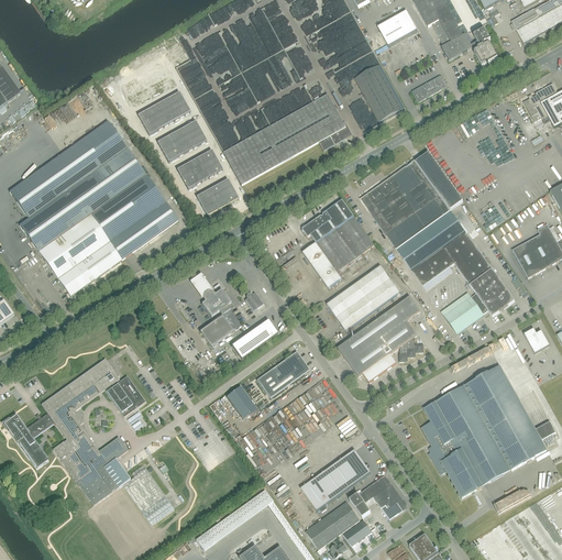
[(467,31),(467,30),(483,21),(472,0),(412,0),(427,25),(430,23),(442,44),(440,45),(444,53),(443,54),(444,56),(445,55),(448,59),(462,52),(463,53),(466,51),(465,50),(472,46),(471,45),(473,44),(466,31),(467,31)]
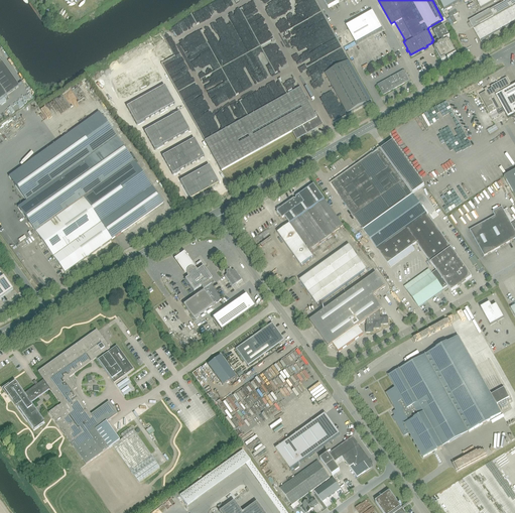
[(489,7),(468,18),(472,25),(480,38),(514,18),(514,0),(503,0),(489,8),(489,7)]
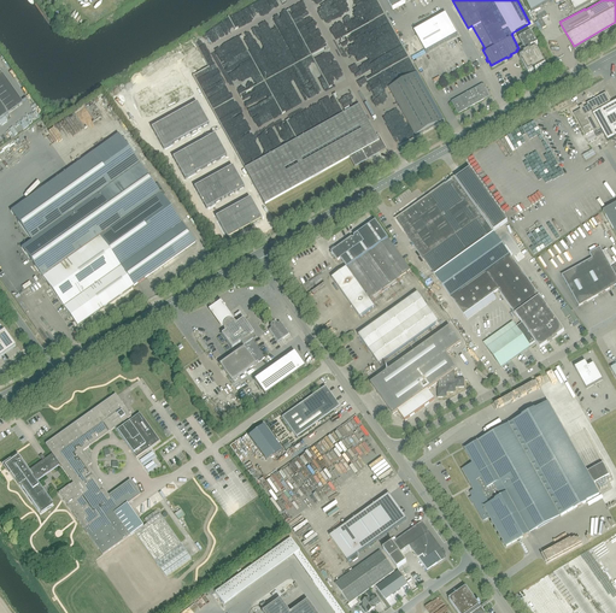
[(557,18),(562,11),(556,7),(551,15),(557,18)]
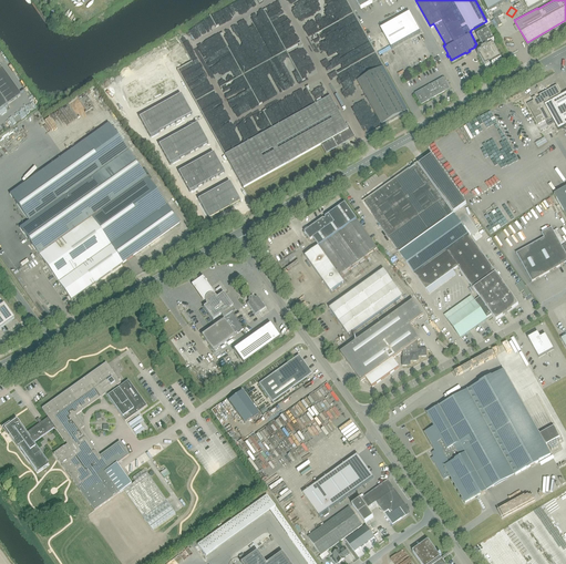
[(411,14),(382,30),(390,45),(419,29),(411,14)]
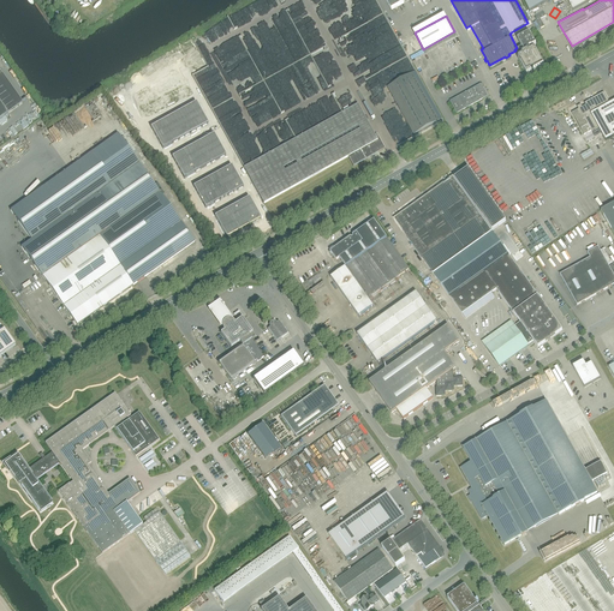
[(529,30),(517,36),(523,48),(525,47),(526,48),(520,52),(522,53),(517,55),(525,71),(543,61),(534,46),(529,48),(528,46),(530,45),(535,41),(529,30)]
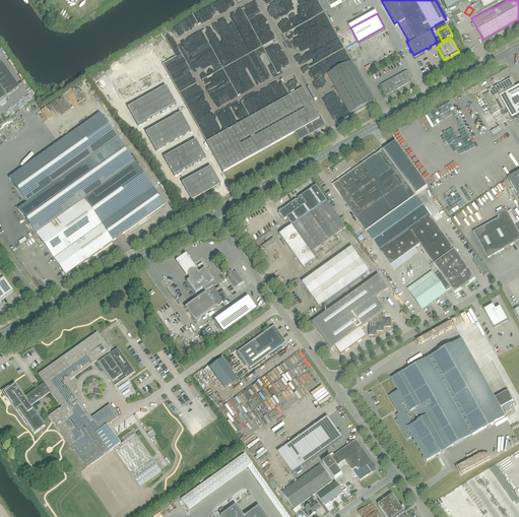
[(163,31),(157,34),(161,40),(159,41),(161,44),(168,41),(163,31)]
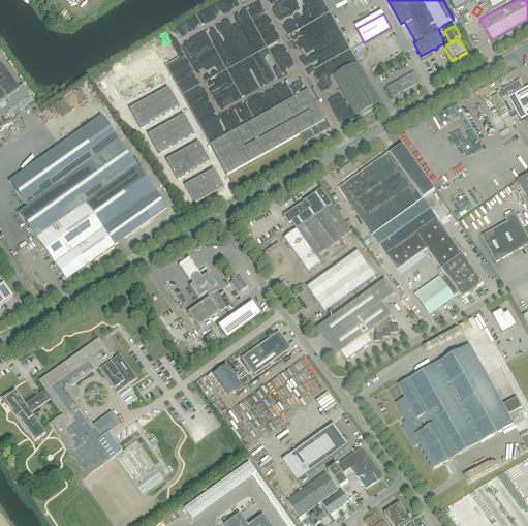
[(160,34),(155,37),(158,43),(162,41),(164,40),(160,34)]
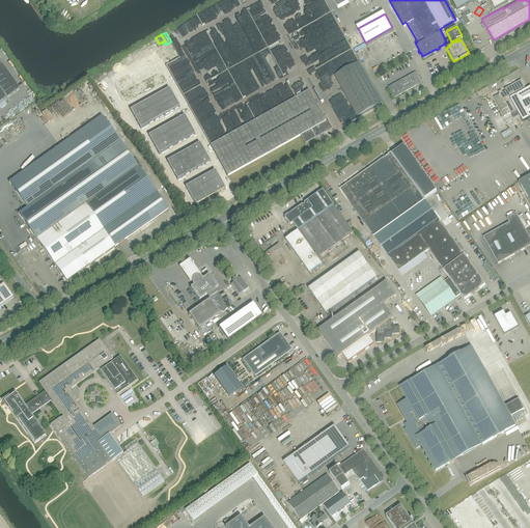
[(152,58),(147,61),(152,71),(158,67),(152,58)]
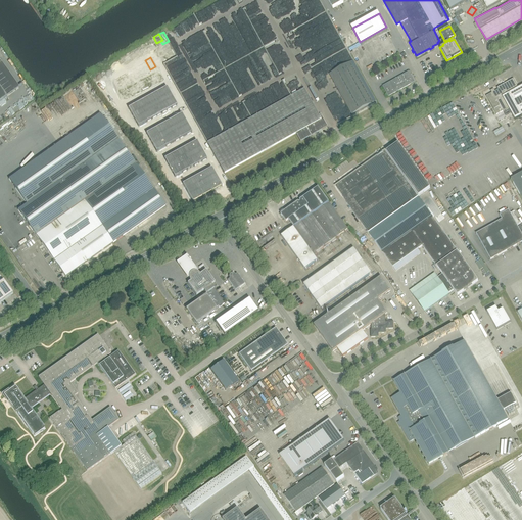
[(145,60),(140,62),(141,63),(145,72),(150,69),(145,60)]
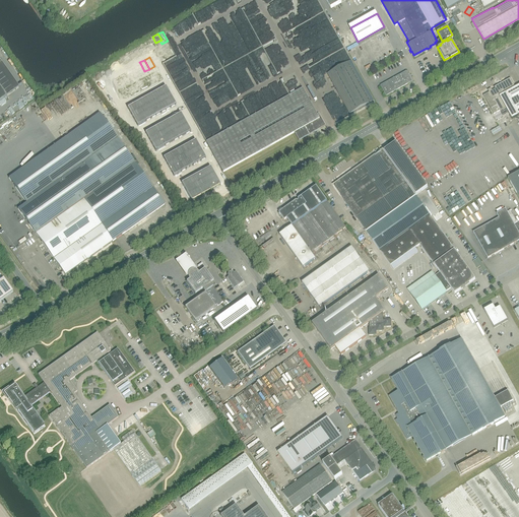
[(139,62),(135,65),(140,74),(144,71),(140,63),(139,62)]
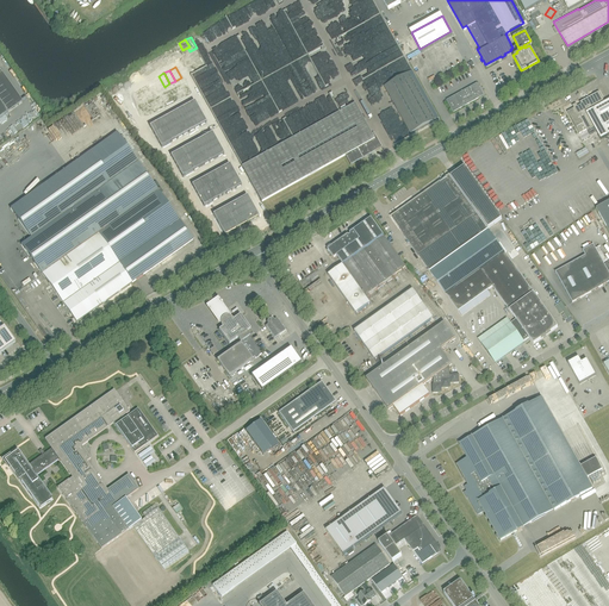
[(159,76),(153,80),(159,91),(165,87),(159,76)]
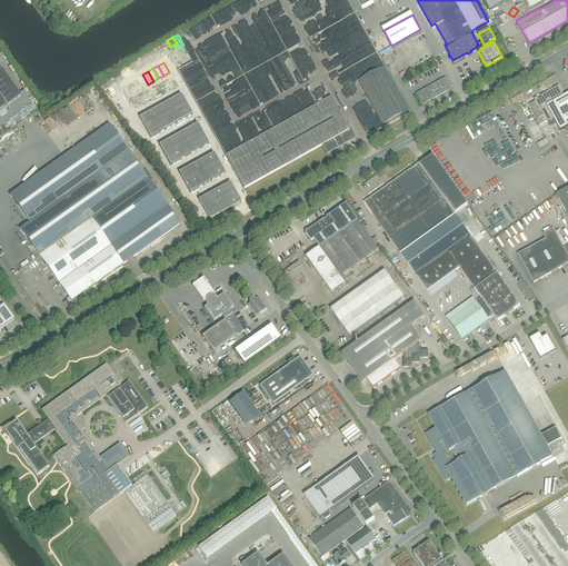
[(169,72),(163,76),(169,85),(175,82),(169,72)]
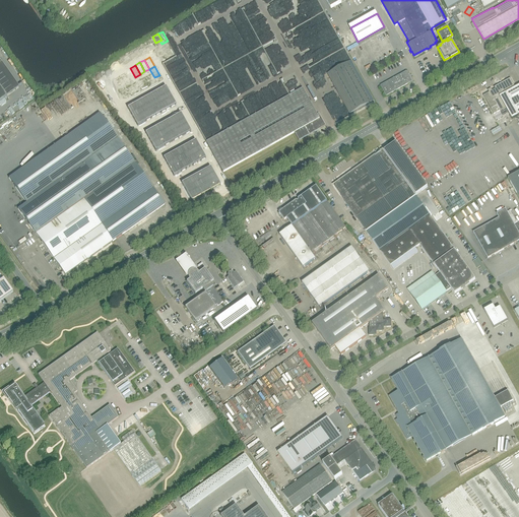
[(130,68),(125,70),(125,71),(130,79),(135,77),(130,68)]
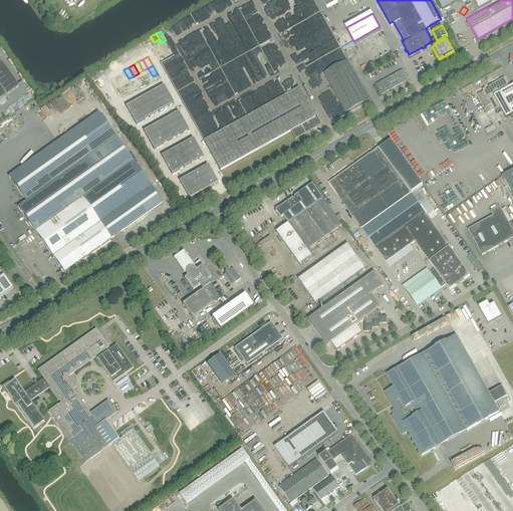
[(148,68),(143,70),(148,79),(153,76),(148,68)]
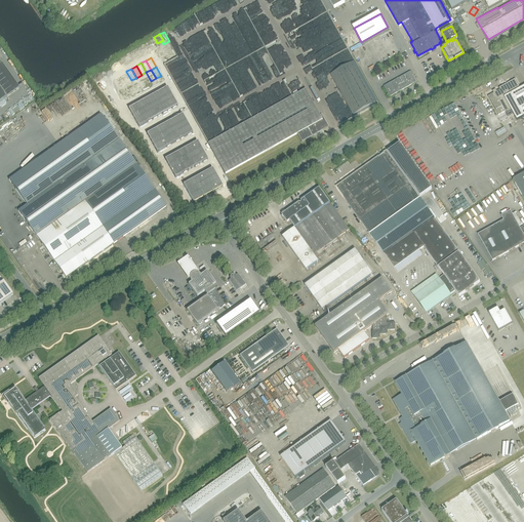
[(409,70),(384,84),(389,94),(413,80),(411,76),(410,76),(409,75),(411,74),(409,70)]
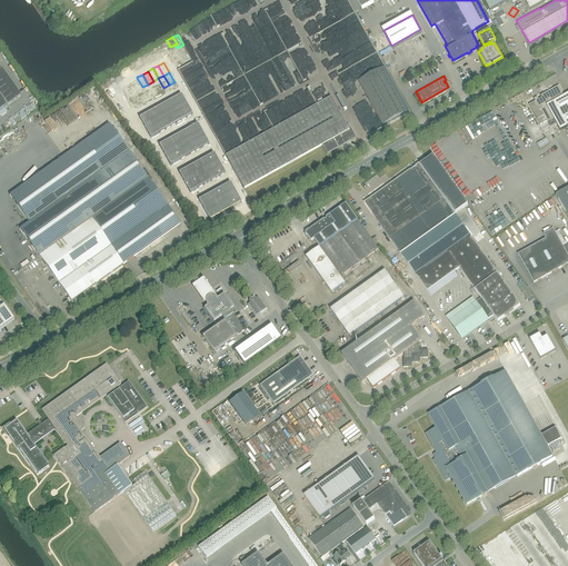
[(137,77),(131,80),(137,90),(142,87),(137,78),(137,77)]
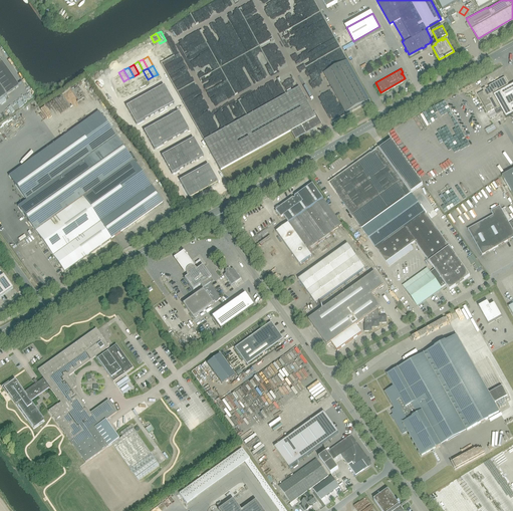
[(143,70),(139,73),(144,82),(148,79),(143,70)]
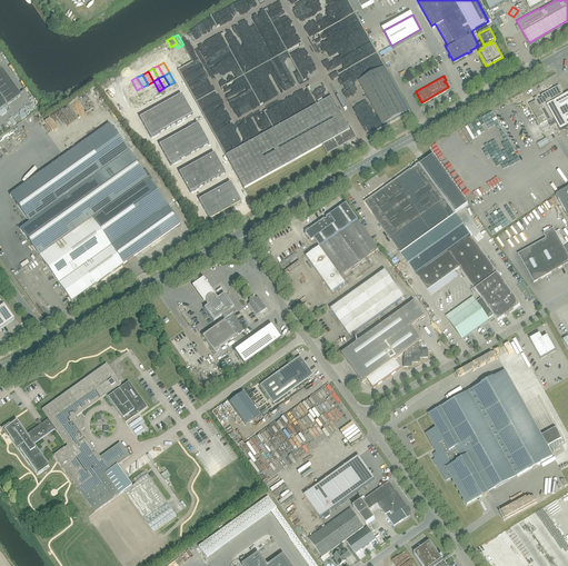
[(131,80),(121,86),(127,96),(137,90),(131,80)]
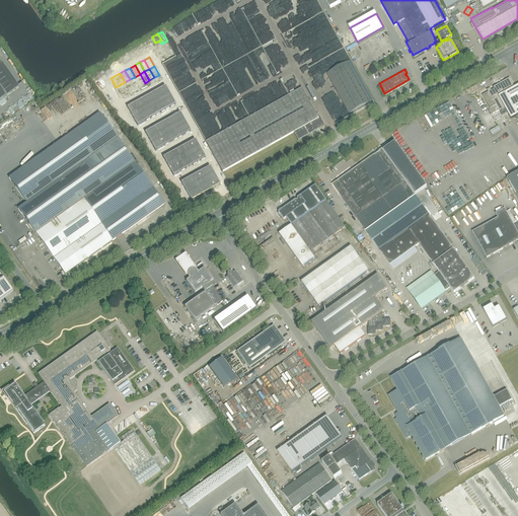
[(140,74),(135,77),(140,85),(145,83),(140,74)]
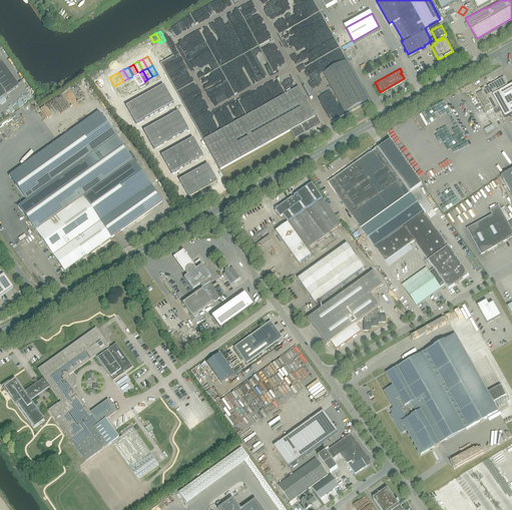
[(498,104),(500,107),(504,114),(511,109),(511,80),(507,83),(502,74),(486,83),(487,84),(476,91),(486,109),(492,106),(493,107),(498,104)]
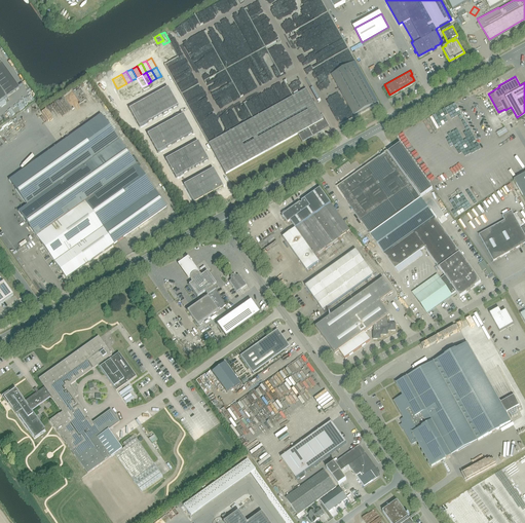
[(137,78),(132,80),(137,89),(142,86),(137,78)]
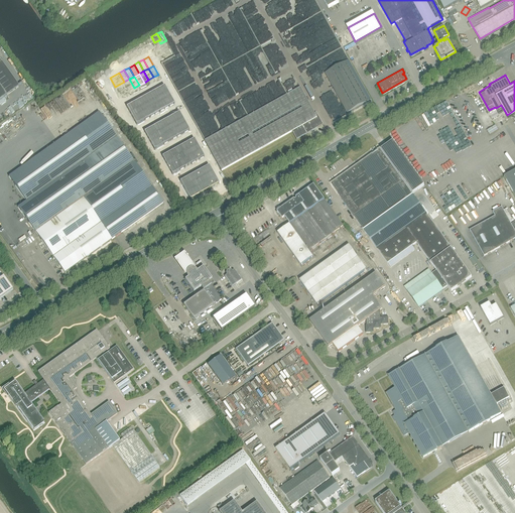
[(129,79),(124,82),(129,91),(134,88),(129,79)]
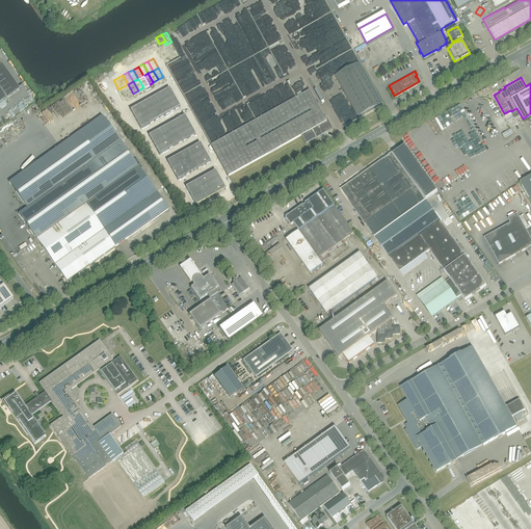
[(118,89),(124,99),(133,94),(128,84),(118,89)]
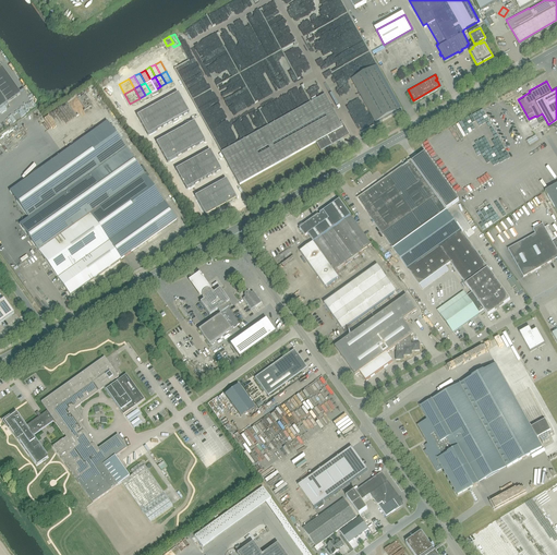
[(177,89),(171,93),(177,103),(182,99),(177,89)]
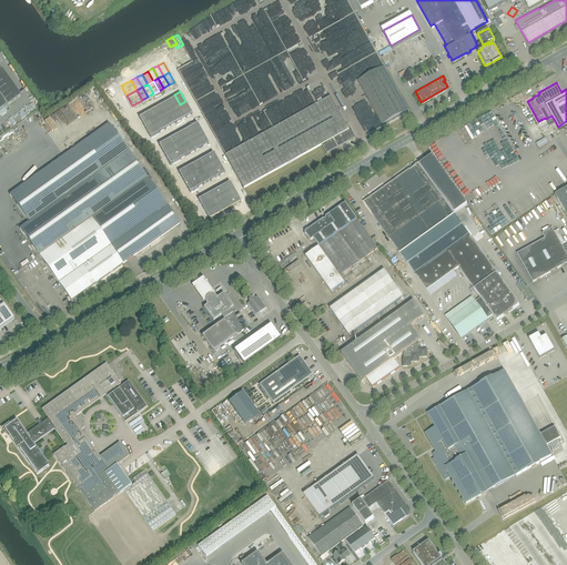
[(325,151),(354,134),(347,121),(345,122),(328,93),(224,152),(242,185),(321,142),(325,151)]
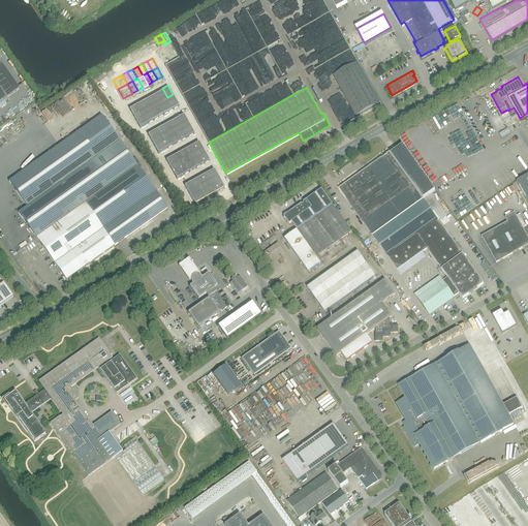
[(162,88),(157,91),(162,100),(167,97),(162,88)]
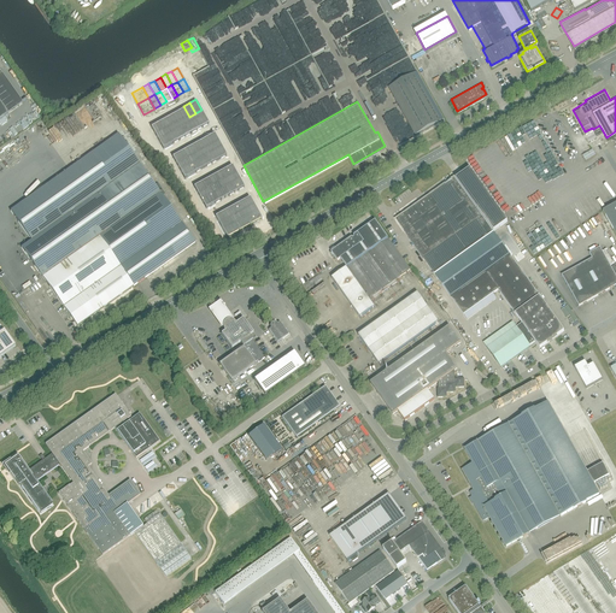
[(183,106),(177,108),(177,110),(183,119),(189,117),(183,106)]
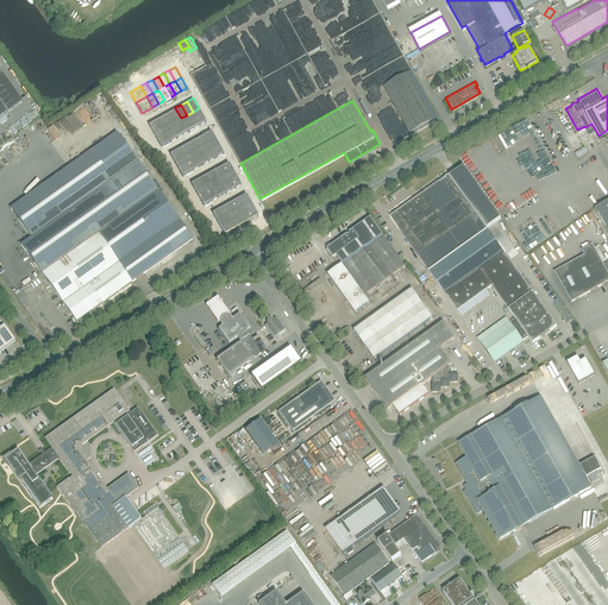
[(175,107),(170,111),(176,121),(181,118),(175,108),(175,107)]
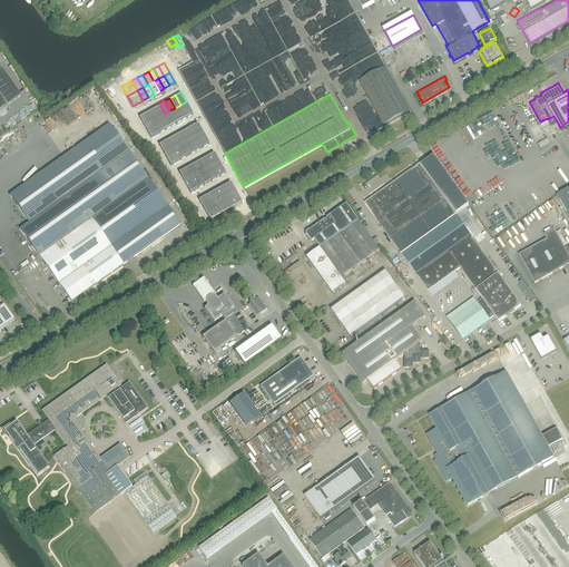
[(186,101),(180,105),(186,115),(192,111),(186,101)]
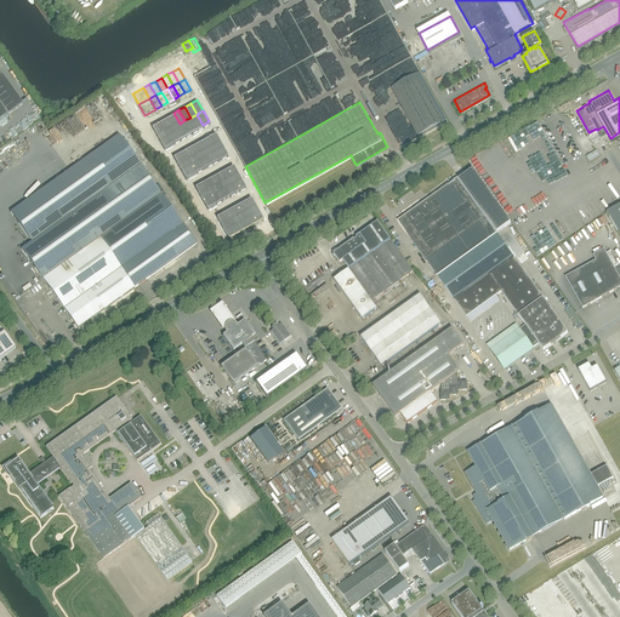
[(174,113),(168,116),(174,127),(180,124),(174,113)]
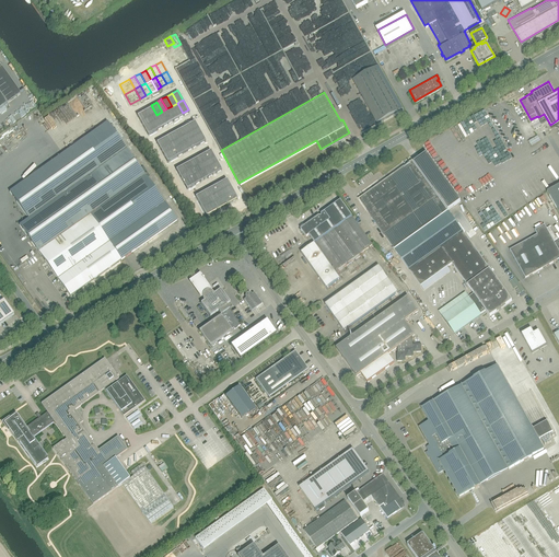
[(177,103),(172,106),(177,115),(183,113),(177,103)]
